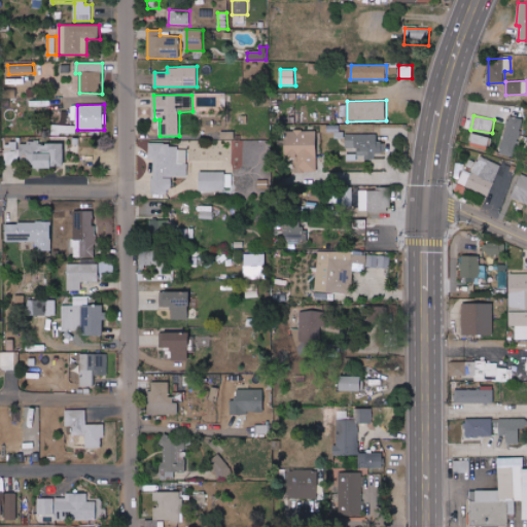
[(500,152),(515,156),(524,118),(510,115),(500,152)]
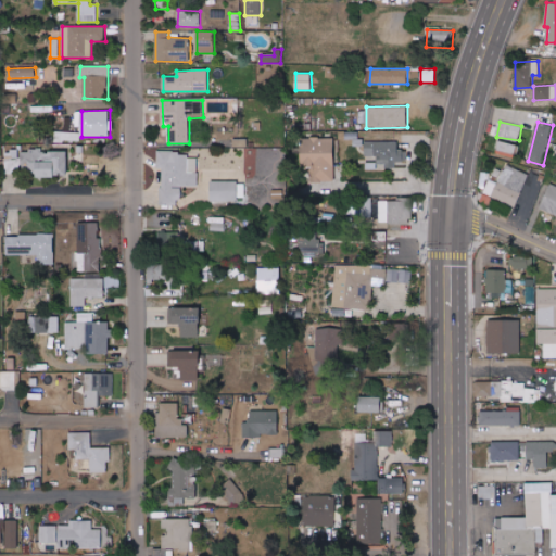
[(80,133),(55,131),(55,139),(79,141),(80,133)]
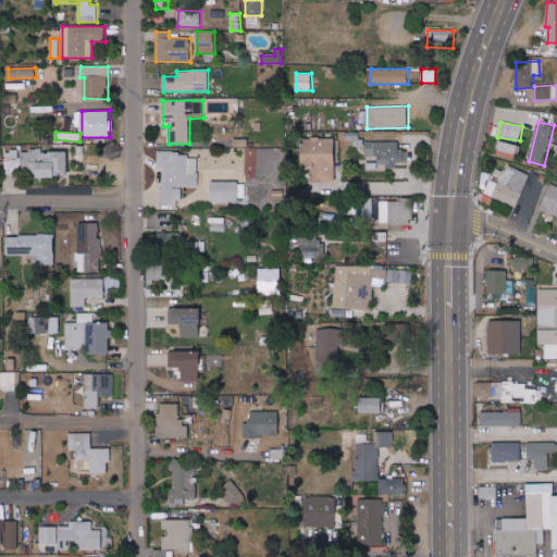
[(301,163),(314,163),(314,182),(336,182),(335,137),(301,138),(301,163)]
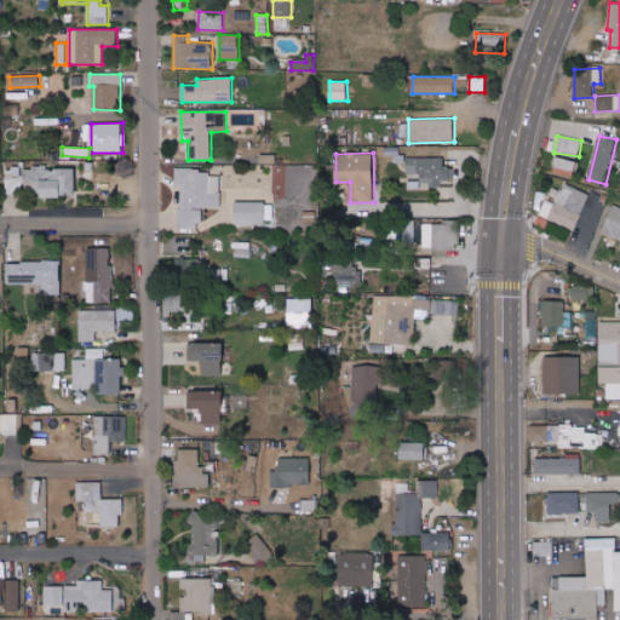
[(276,164),(276,154),(260,155),(260,164),(276,164)]
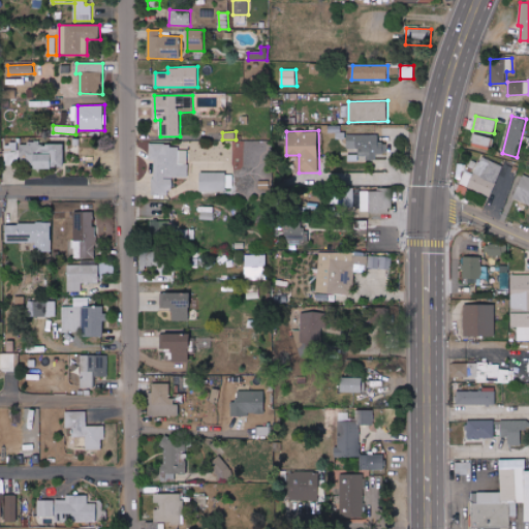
[(492,146),(493,137),(475,133),(474,143),(492,146)]
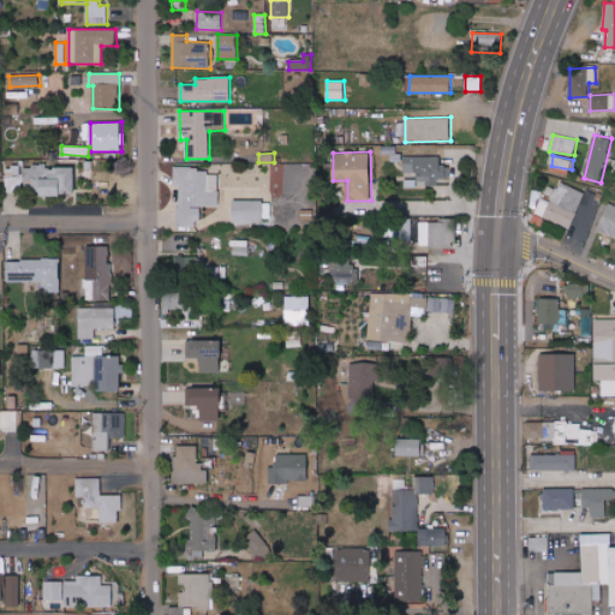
[(441,156),(404,156),(404,172),(417,172),(417,184),(437,184),(437,178),(451,178),(451,166),(441,166),(441,156)]
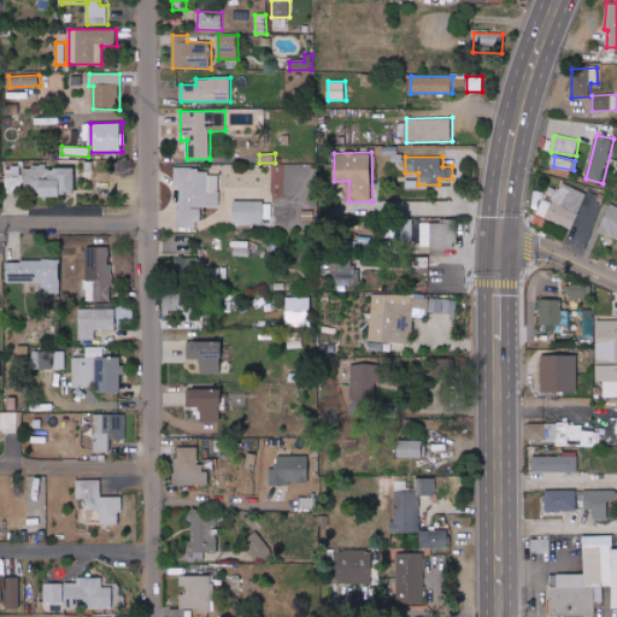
[(76,195),(75,166),(6,168),(6,193),(41,193),(41,195),(76,195)]
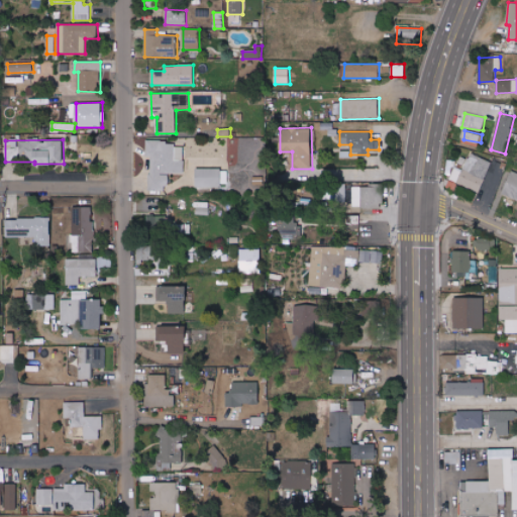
[(184,174),(184,142),(146,143),(146,157),(149,157),(150,190),(168,190),(168,174),(184,174)]
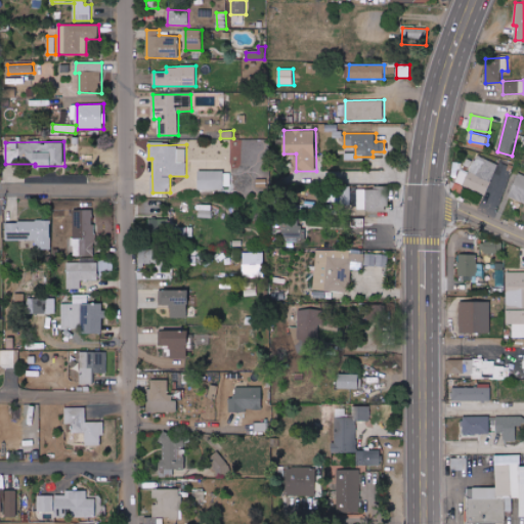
[(455,182),(486,194),(498,164),(477,156),(469,174),(460,171),(455,182)]
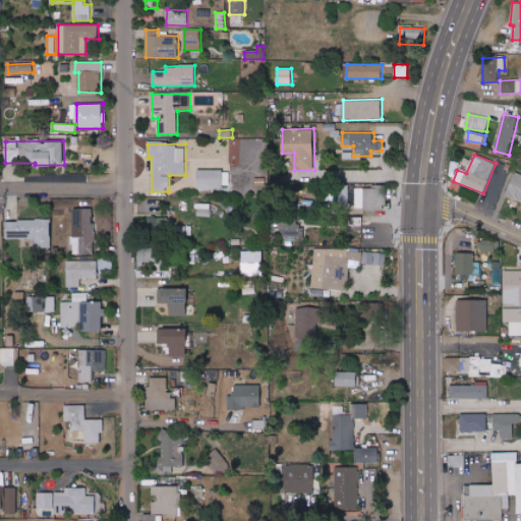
[(197,188),(223,188),(224,170),(198,169),(197,188)]
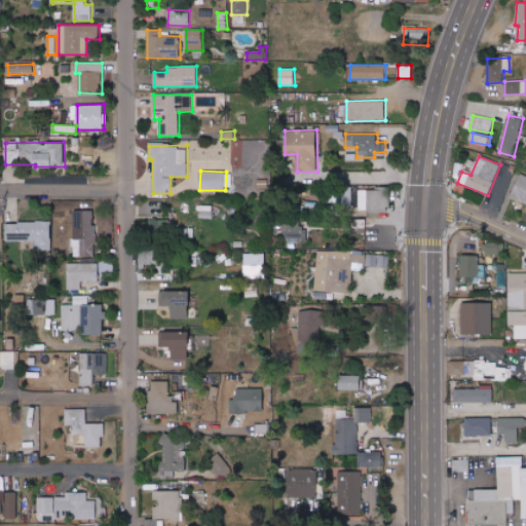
[(512,198),(525,203),(525,176),(521,175),(512,198)]
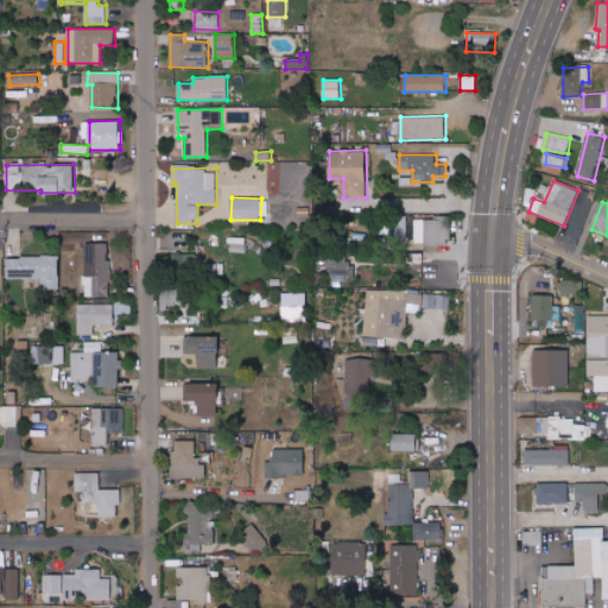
[(424,217),(424,245),(449,245),(450,217),(424,217)]
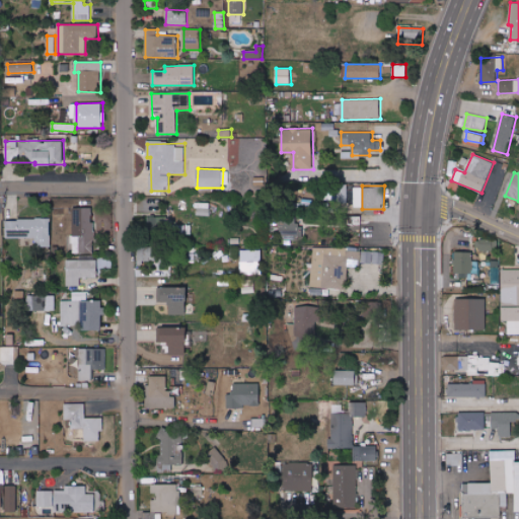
[(348,190),(338,189),(338,202),(347,202),(348,190)]
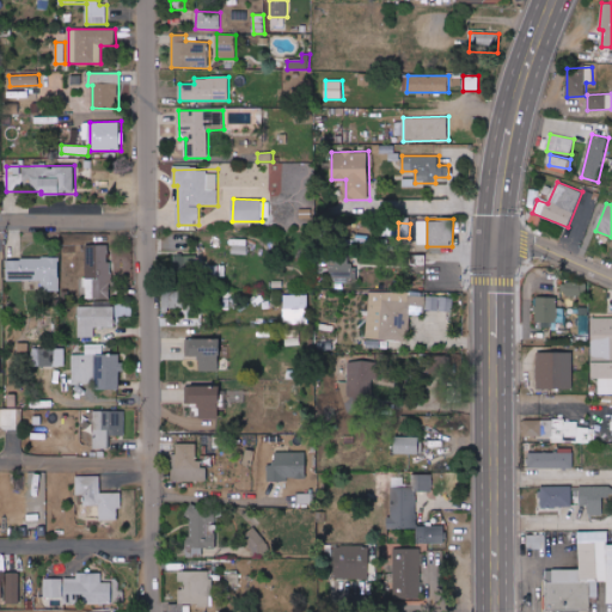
[(249,255),(248,243),(232,244),(233,257),(249,255)]
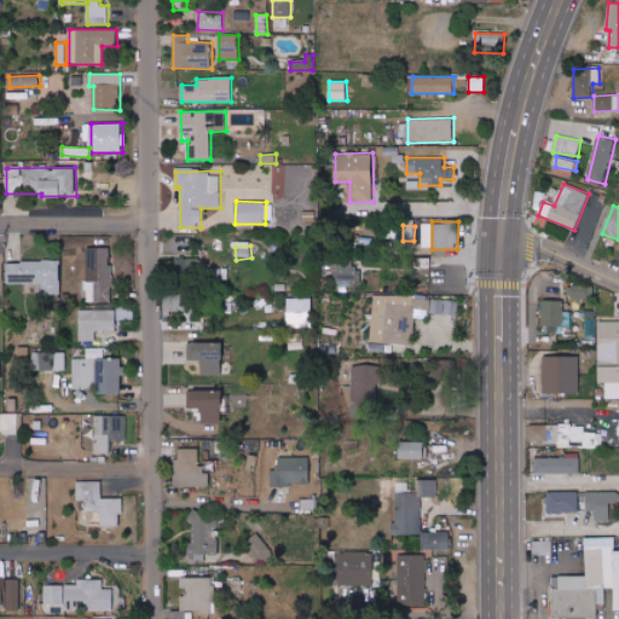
[(111,248),(87,248),(88,282),(94,282),(96,302),(113,302),(111,248)]
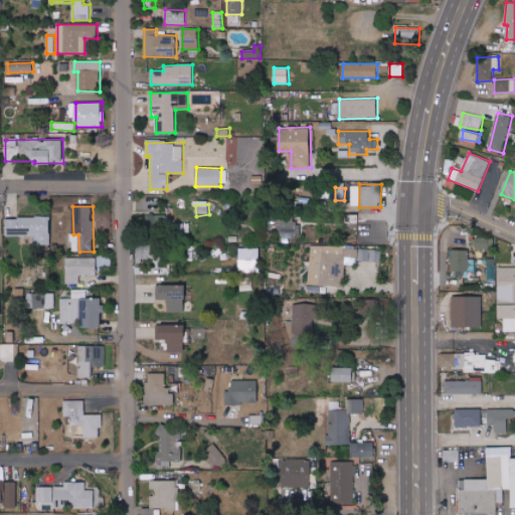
[(148,221),(164,226),(167,218),(150,213),(148,221)]
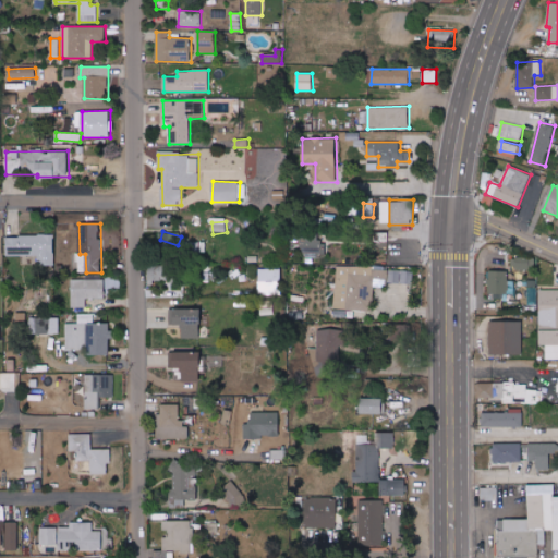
[(7,255),(38,256),(38,265),(55,265),(56,235),(7,235),(7,255)]
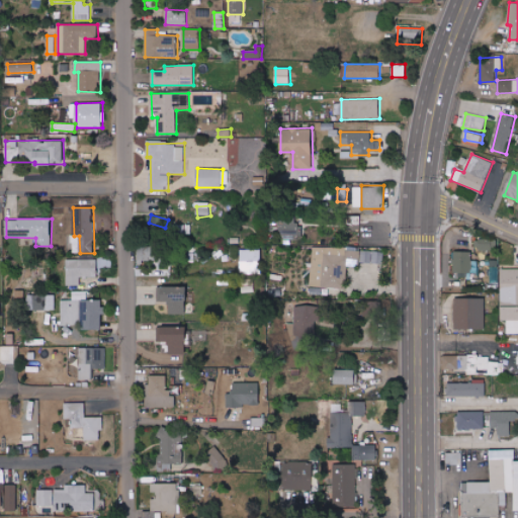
[(295,219),(280,219),(280,242),(303,241),(303,225),(296,225),(295,219)]
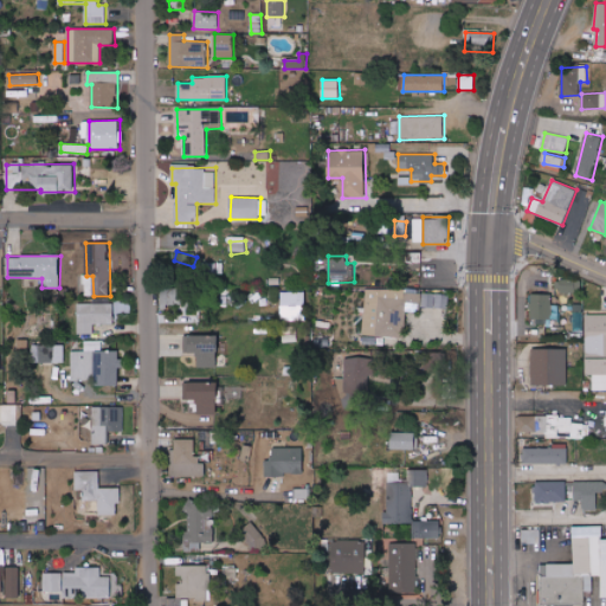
[(581,294),(582,281),(561,281),(561,294),(581,294)]
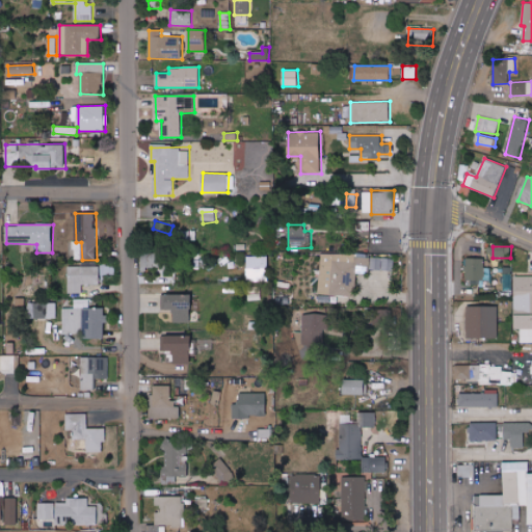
[(142,267),(163,267),(163,253),(141,253),(142,267)]
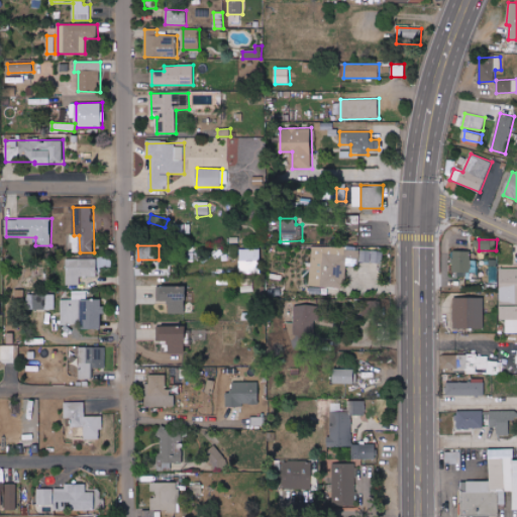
[(310,287),(345,288),(346,266),(359,267),(359,248),(311,246),(310,287)]
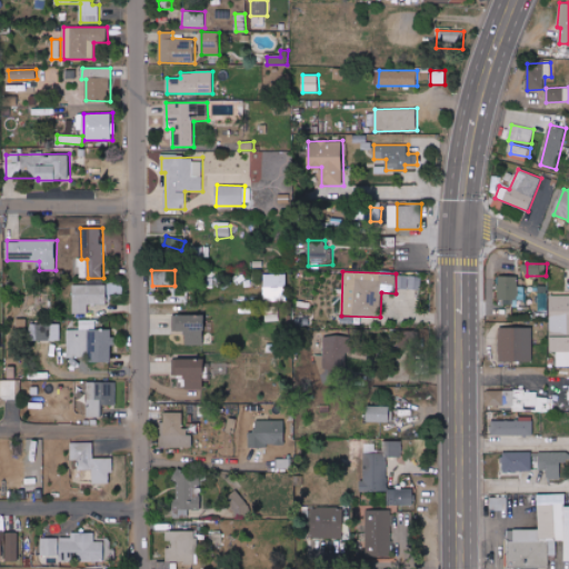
[(273,296),(288,296),(288,277),(275,276),(273,296)]
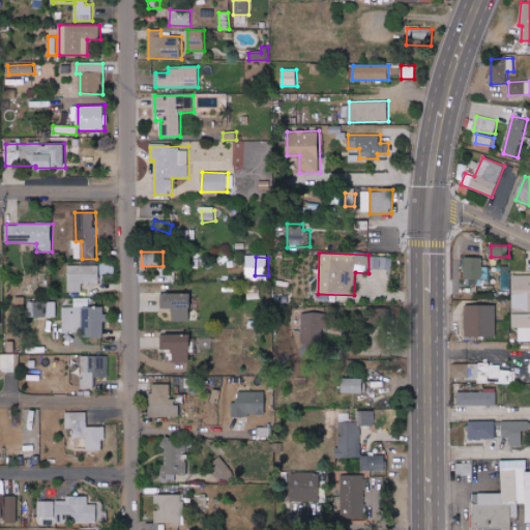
[(463,278),(482,280),(482,258),(464,257),(463,278)]
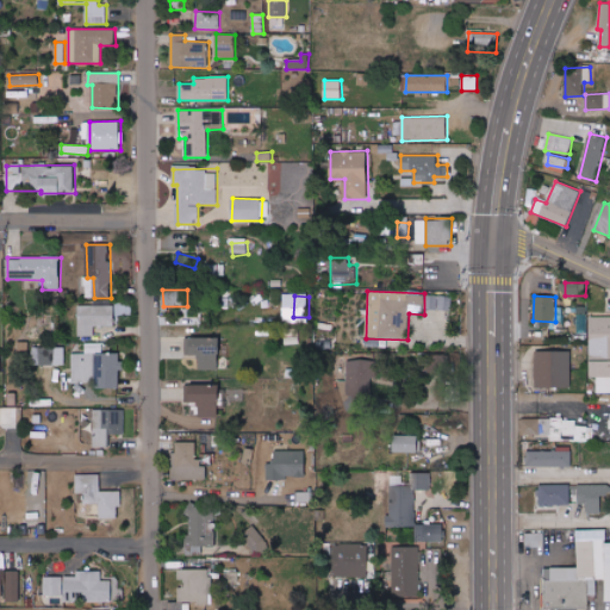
[(114,305),(78,306),(78,336),(94,336),(94,327),(114,327),(114,305)]
